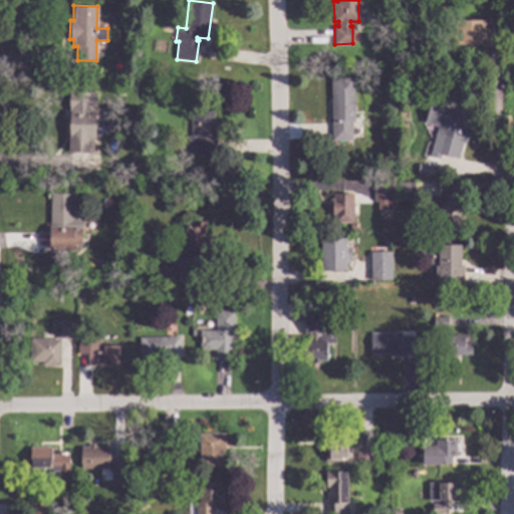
[(492,25),(498,25),(498,45),(480,45),(480,43),(454,43),(454,19),(492,19),(492,25)]
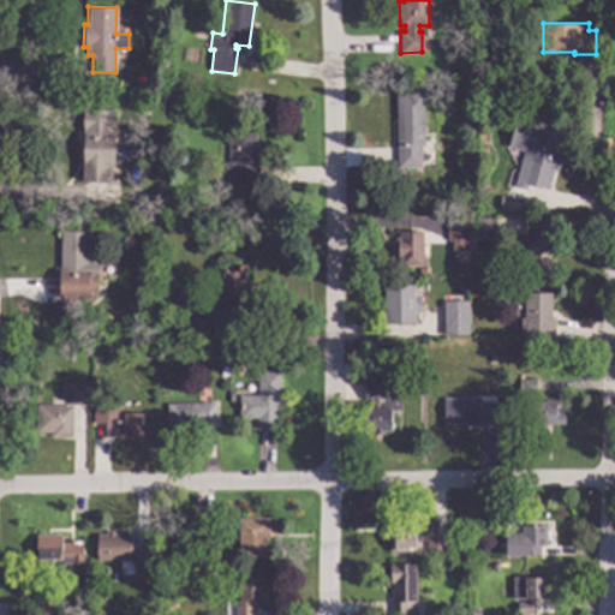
[(424,145),(421,145),(421,167),(396,167),(395,93),(423,93),(424,145)]
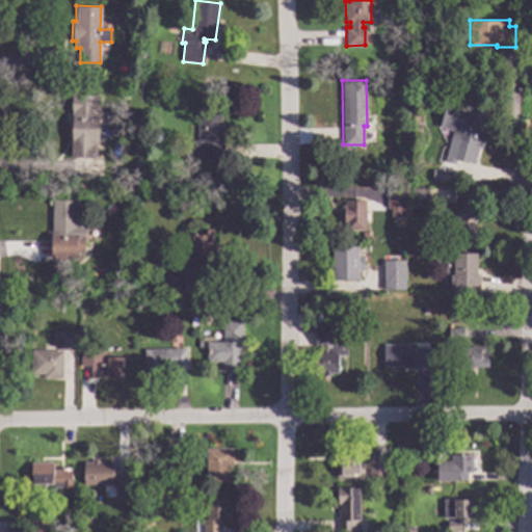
[(79,96),(100,96),(98,142),(94,142),(94,157),(71,156),(72,92),(79,92),(79,96)]
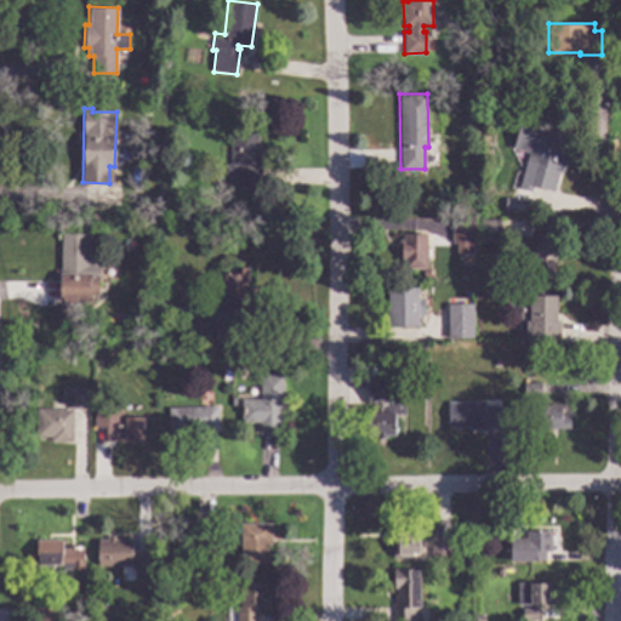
[(542,127),(542,129),(569,136),(565,147),(569,148),(562,174),(558,172),(553,191),(533,186),(531,191),(519,187),(529,152),(512,147),(519,120),(542,127)]
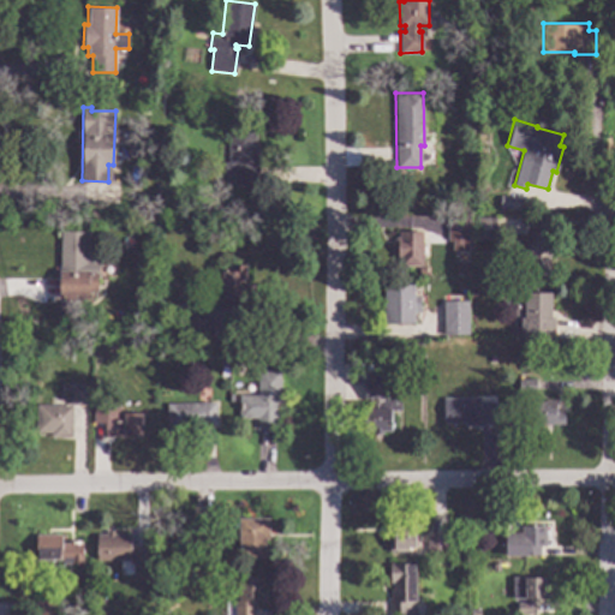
[(256,149),(260,149),(258,185),(233,184),(233,178),(224,178),(224,161),(228,161),(228,126),(256,126),(256,149)]
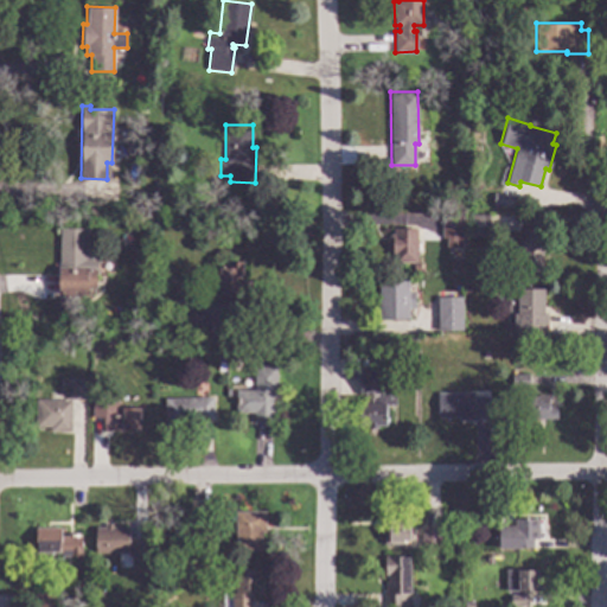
[(138,149),(133,154),(127,154),(123,148),(128,144),(134,144),(138,149)]
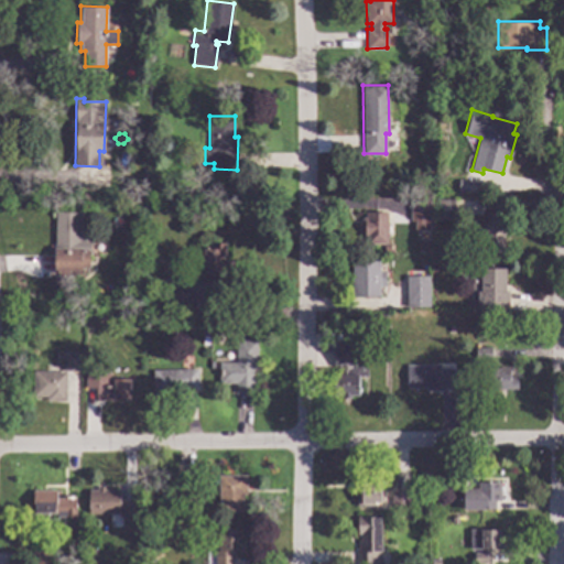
[(472,183),(472,191),(461,191),(461,182),(472,183)]
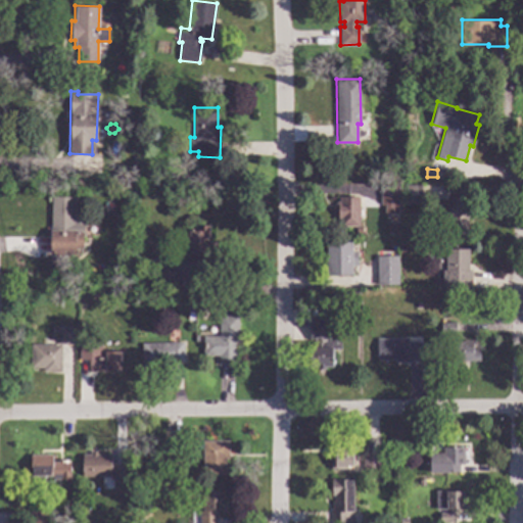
[(422,203),(407,203),(407,184),(422,184),(422,203)]
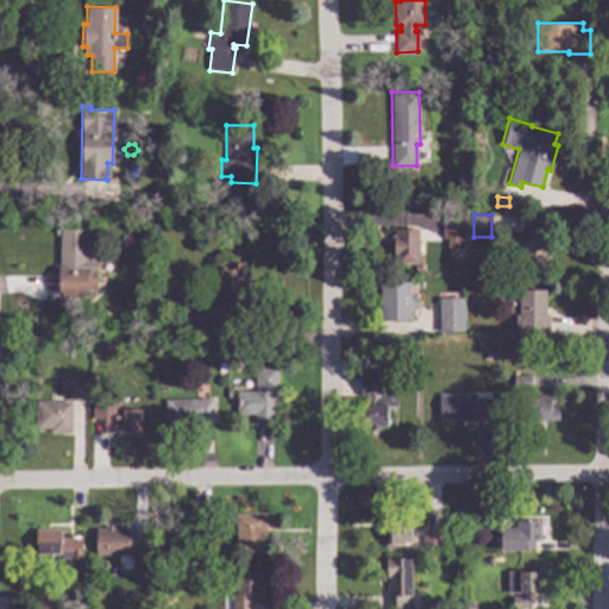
[(463,238),(444,238),(444,217),(464,217),(463,238)]
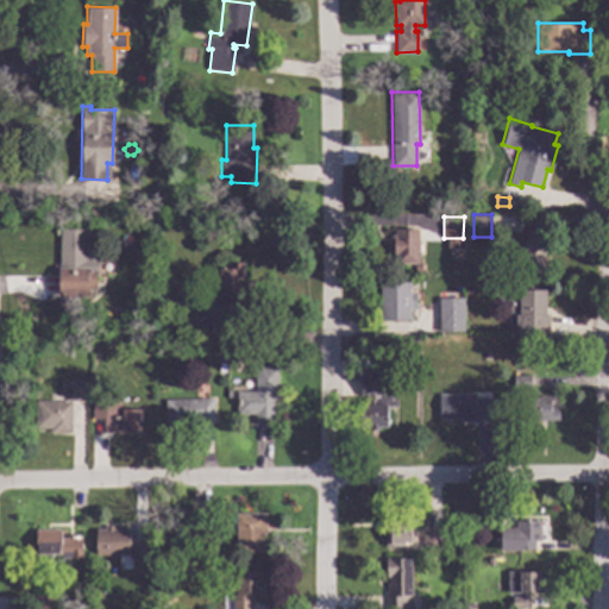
[(419,263),(397,262),(395,259),(395,255),(393,255),(393,244),(390,242),(390,237),(391,234),(395,234),(395,228),(420,230),(419,263)]
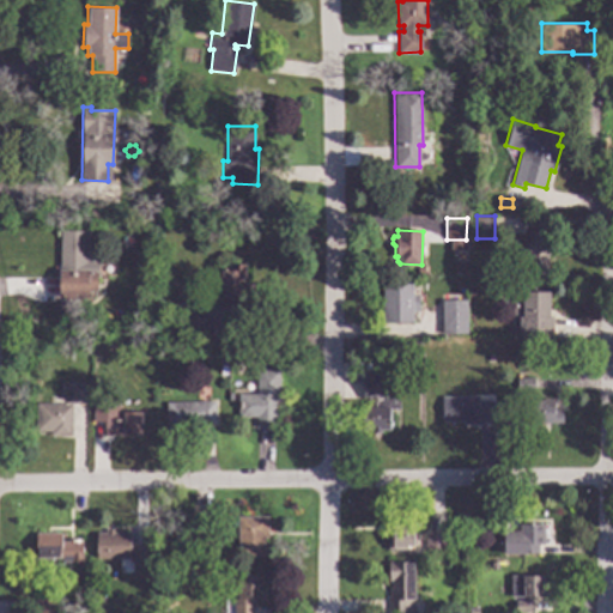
[(87,263),(95,263),(95,272),(97,272),(97,291),(87,291),(87,299),(59,299),(59,268),(61,268),(61,231),(87,231),(87,263)]
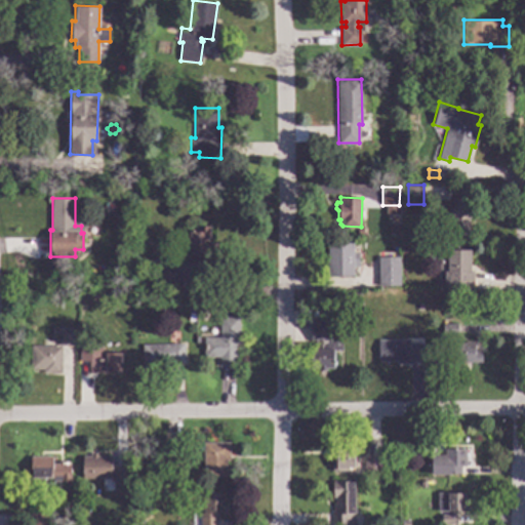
[(470,235),(451,235),(451,213),(448,213),(448,208),(451,208),(451,198),(470,198),(470,235)]
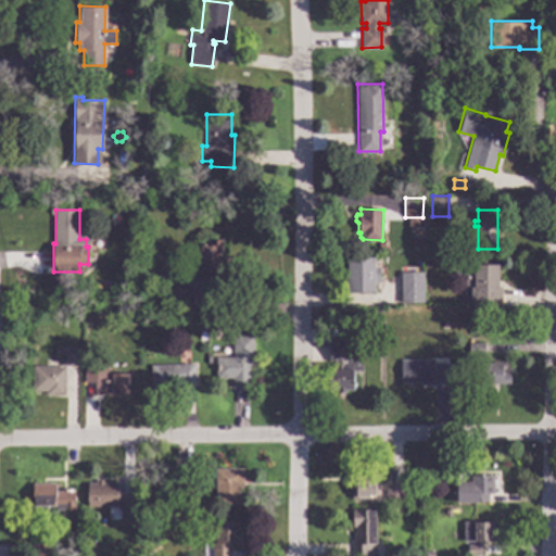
[(222,240),(222,256),(224,256),(223,263),(220,263),(219,270),(199,269),(201,244),(210,244),(211,239),(222,240)]
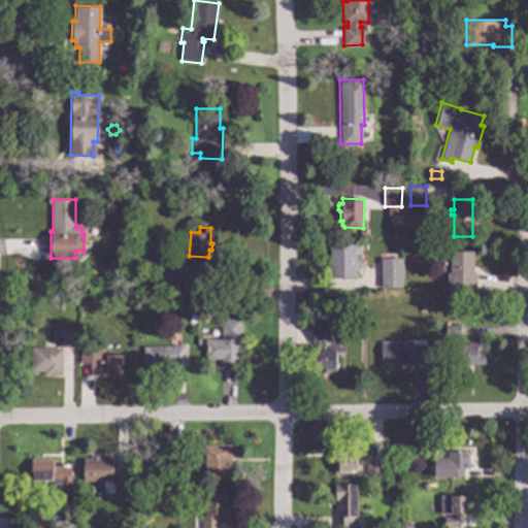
[(355,254),(361,254),(361,267),(356,268),(356,277),(330,277),(330,244),(355,243),(355,254)]
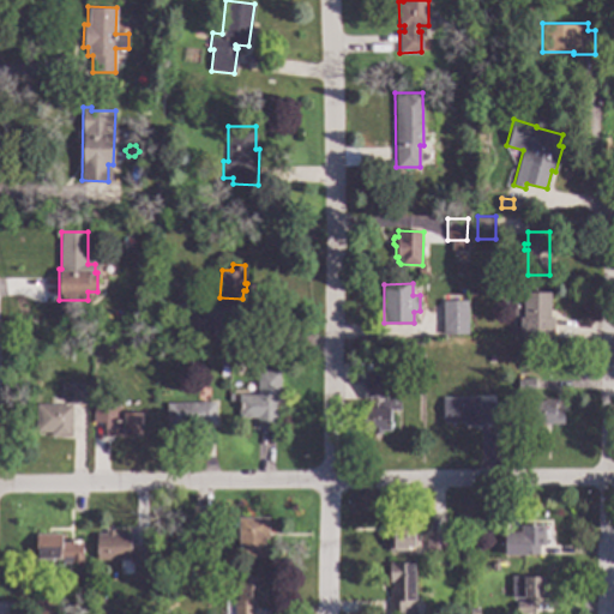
[(549,317),(552,317),(552,331),(519,331),(519,333),(511,333),(511,324),(518,324),(518,318),(512,318),(512,290),(549,290),(549,317)]
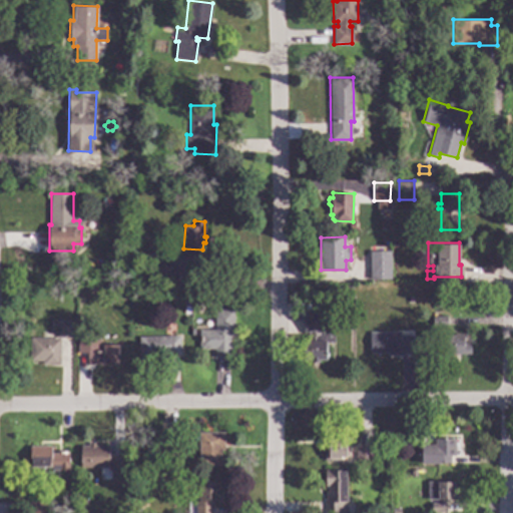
[(391,279),(370,279),(370,250),(390,250),(391,279)]
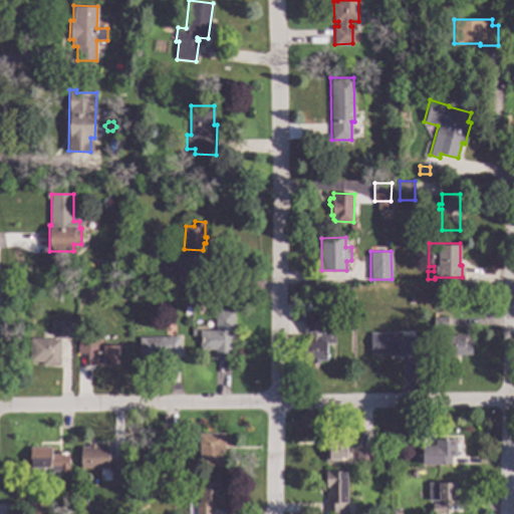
[(172,255),(171,277),(150,276),(150,267),(157,267),(157,266),(149,265),(150,254),(172,255)]
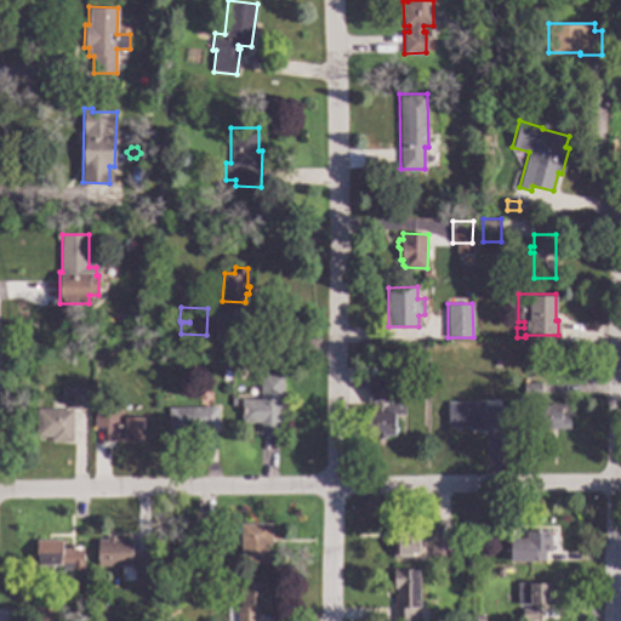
[(245,369),(237,370),(235,360),(244,359),(245,369)]
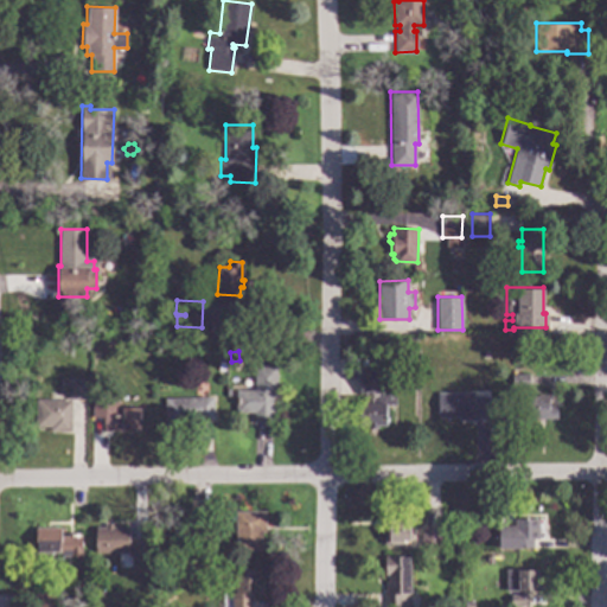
[(276,383),(281,383),(281,397),(273,397),(273,423),(254,422),(254,413),(235,411),(235,390),(254,390),(254,366),(276,366),(276,383)]
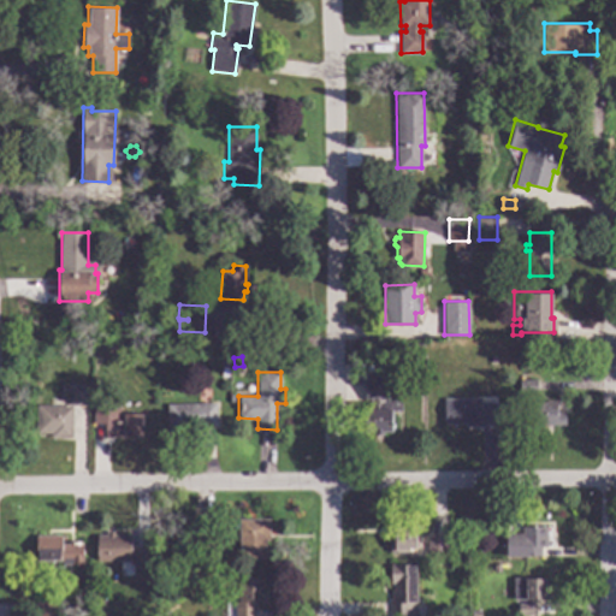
[(385,400),(378,400),(378,402),(388,402),(388,394),(401,394),(401,412),(392,412),(392,431),(383,431),(383,436),(374,434),(374,432),(363,431),(363,409),(369,409),(369,400),(363,400),(363,372),(385,372),(385,400)]
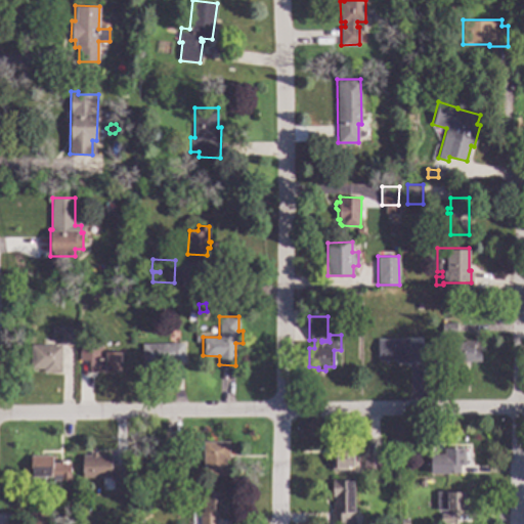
[(456,331),(441,332),(441,321),(456,321),(456,331)]
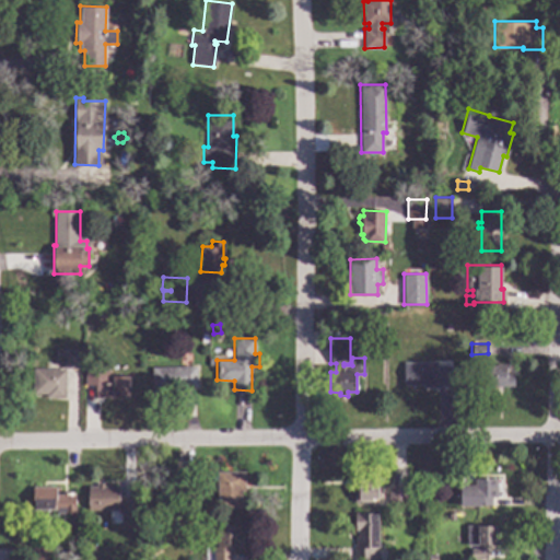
[(81,349),(80,369),(63,369),(63,364),(56,364),(56,348),(81,349)]
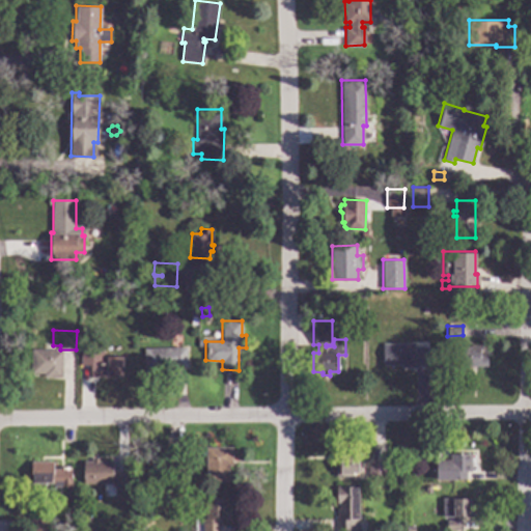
[(413,347),(426,347),(427,368),(400,368),(400,365),(383,365),(383,343),(413,342),(413,347)]
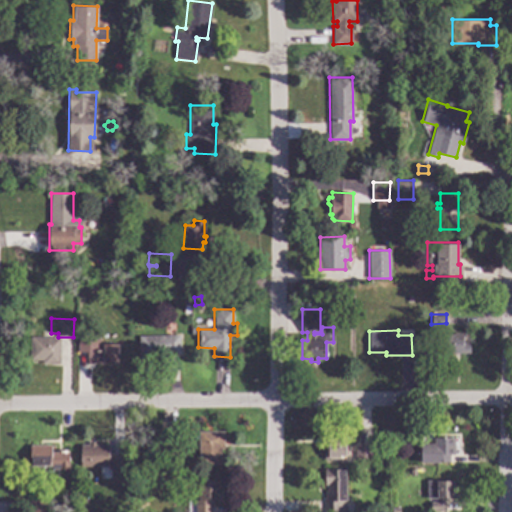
[(464,343),(469,342),(470,353),(441,353),(441,333),(464,332),(464,343)]
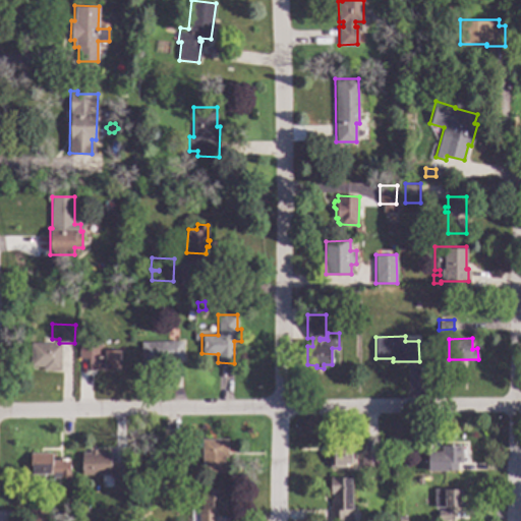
[(92,344),(102,344),(102,350),(120,351),(120,368),(107,367),(107,370),(89,369),(89,358),(78,358),(78,340),(92,340),(92,344)]
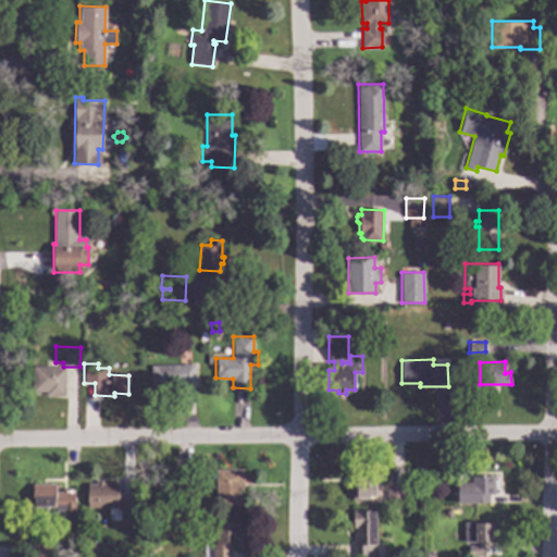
[(196,385),(185,385),(185,388),(151,388),(151,366),(195,364),(196,385)]
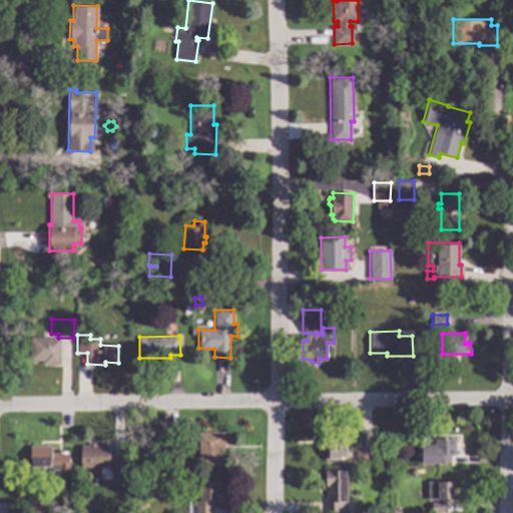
[(59,365),(42,364),(42,361),(30,361),(30,338),(60,339),(59,365)]
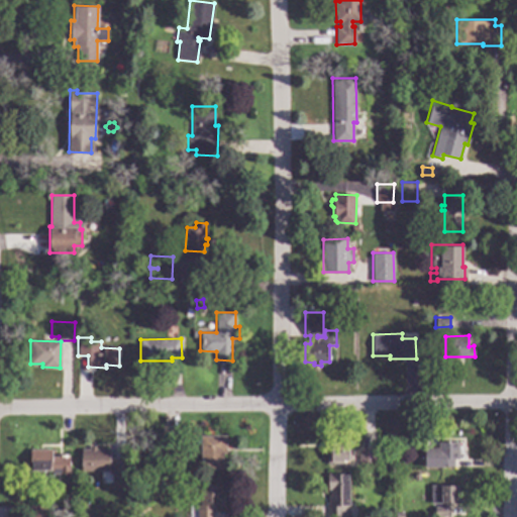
[(225,452),(222,452),(222,469),(200,469),(200,435),(225,435),(225,452)]
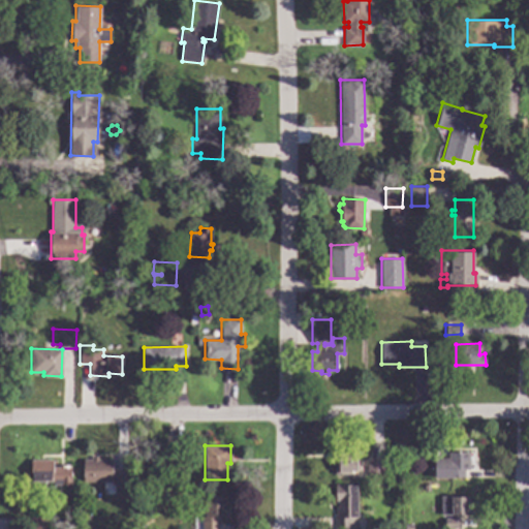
[(342,453),(358,453),(358,470),(351,470),(351,474),(335,474),(335,464),(338,464),(338,459),(335,459),(335,452),(342,452),(342,453)]
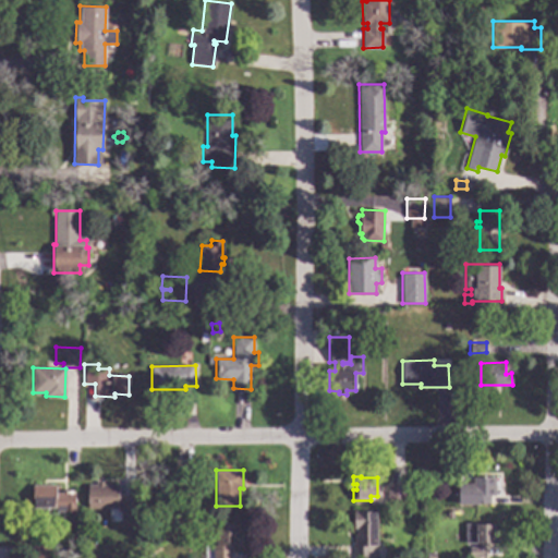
[(494,495),(488,495),(488,504),(480,504),(458,505),(458,483),(473,483),(473,476),(494,476),(494,495)]
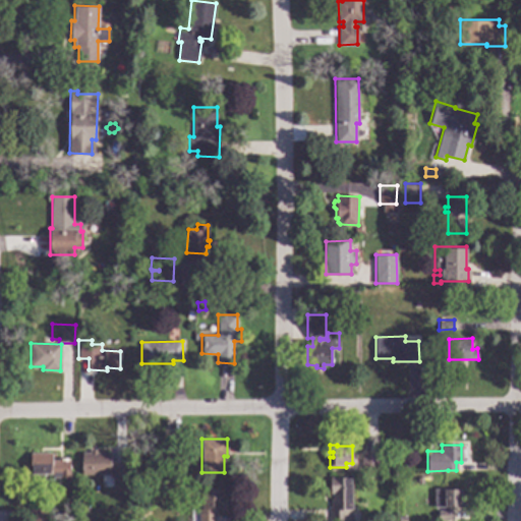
[(98,452),(110,452),(110,463),(117,463),(117,473),(124,473),(124,488),(113,488),(113,476),(109,476),(109,474),(81,474),(81,452),(91,452),(91,450),(98,450),(98,452)]
